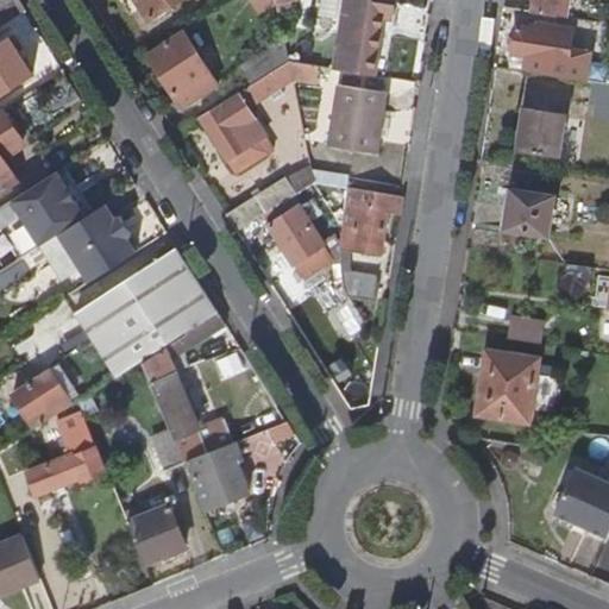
[(0,25),(25,10),(19,0),(4,0),(0,2),(0,25)]
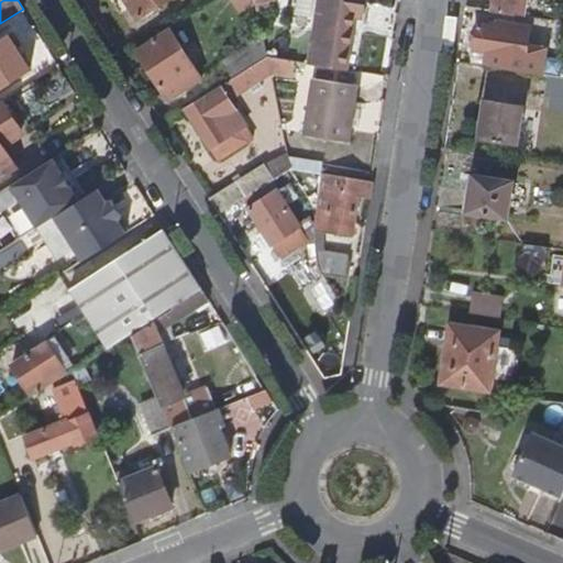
[(121,0),(136,24),(173,0),(121,0)]
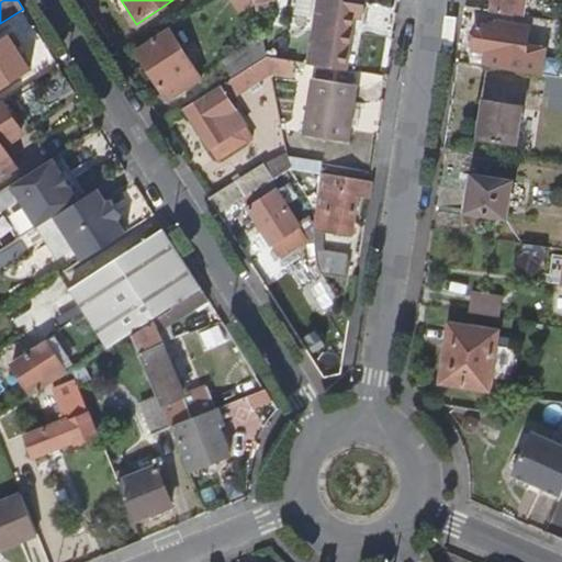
[(253,0),(234,0),(233,1),(240,13),(254,6),(253,0)]
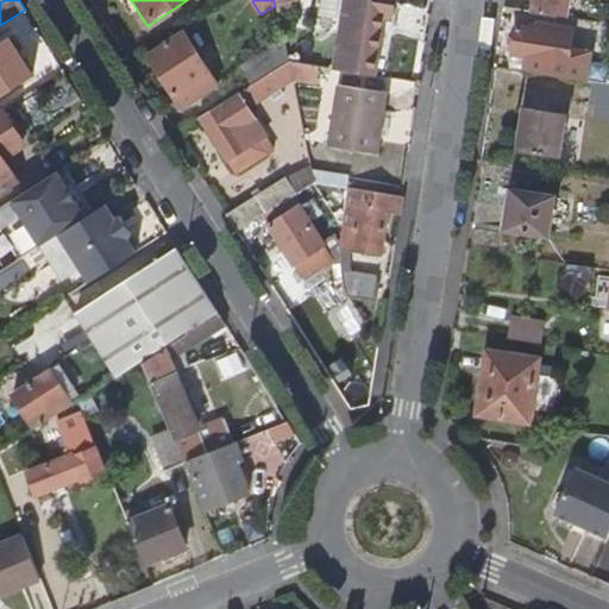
[(349,0),(338,71),(377,77),(387,6),(393,6),(393,0),(349,0)]
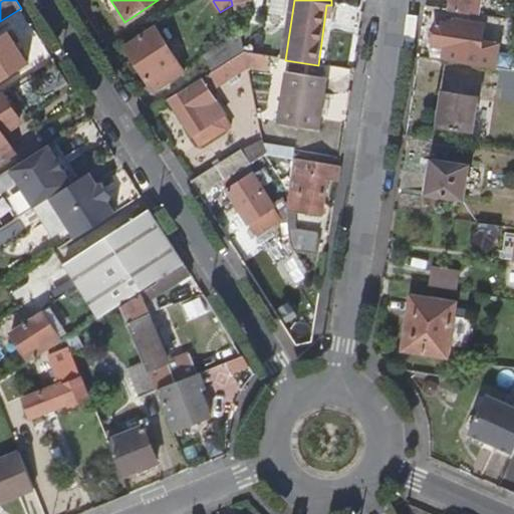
[(450,0),(449,12),(465,15),(467,0),(450,0)]
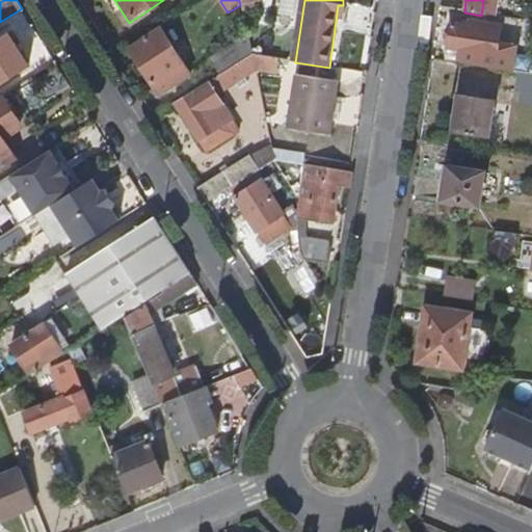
[(483,0),(481,16),(490,17),(491,0),(483,0)]
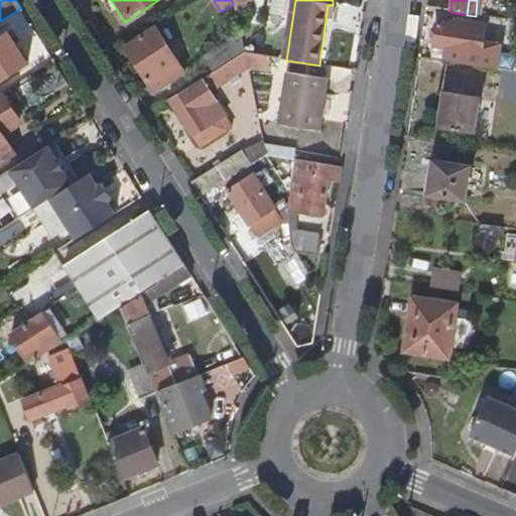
[(437,26),(435,46),(446,48),(445,62),(477,67),(478,54),(482,25),(456,22),(455,28),(437,26)]
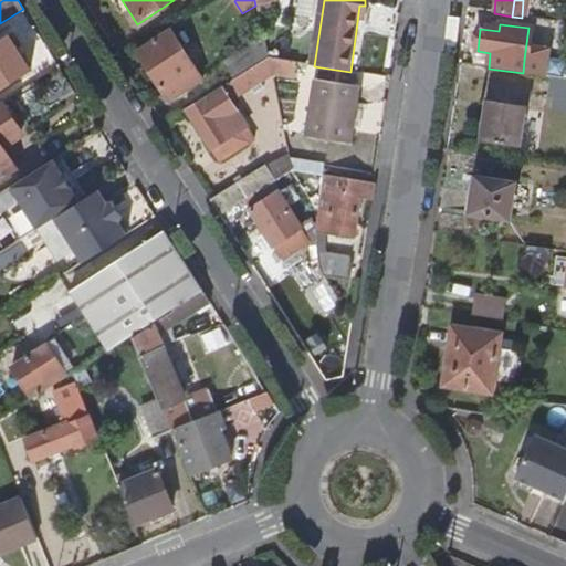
[(177,97),(203,80),(174,32),(142,54),(164,90),(169,86),(177,97)]
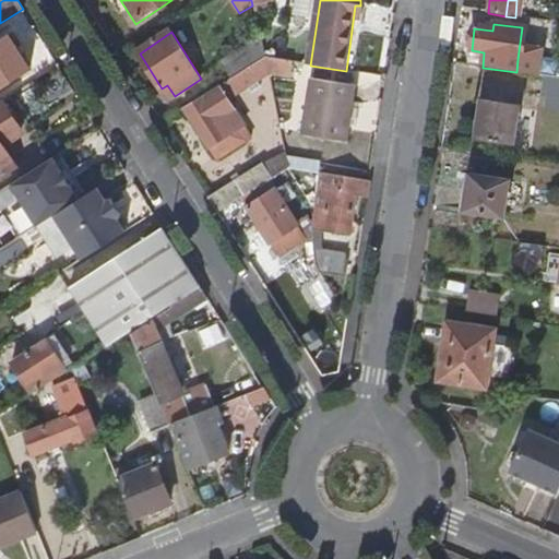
[(0,83),(26,66),(8,36),(0,40),(0,83)]
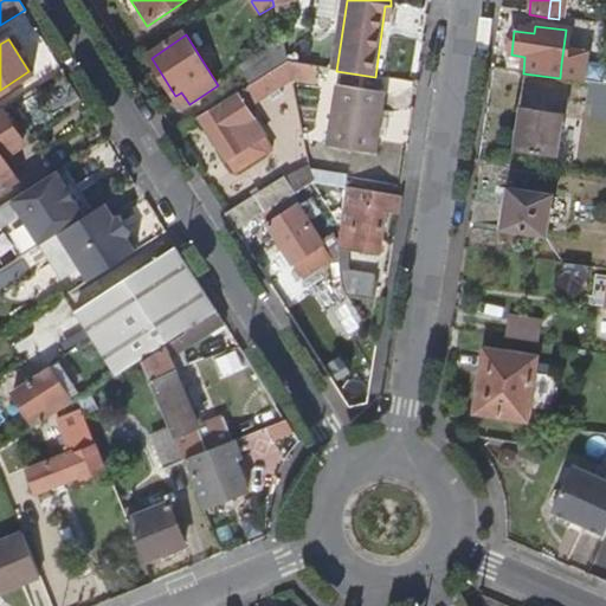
[(243,68),(253,85),(287,64),(283,49),(282,42),(243,68)]
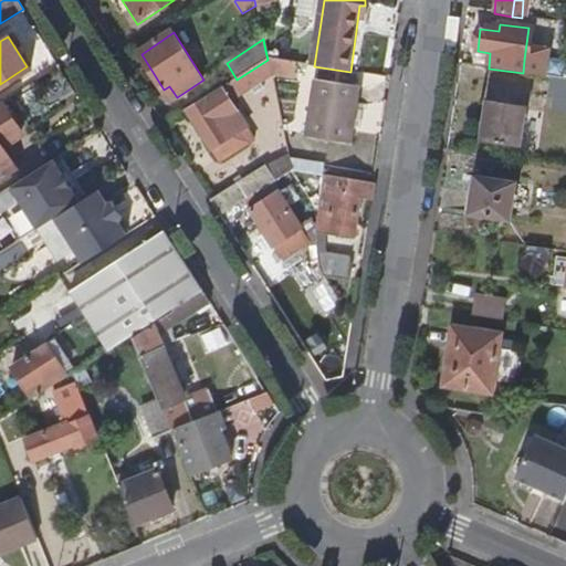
[(264,45),(268,60),(294,64),(299,64),(300,58),(284,55),(279,49),(275,44),(264,45)]
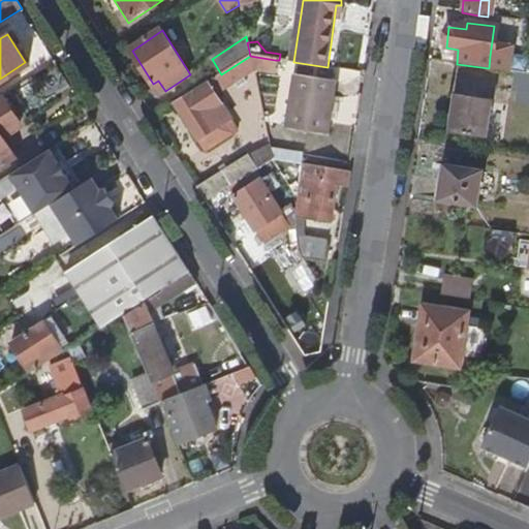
[(446,48),(433,47),(431,60),(457,64),(458,50),(446,48)]
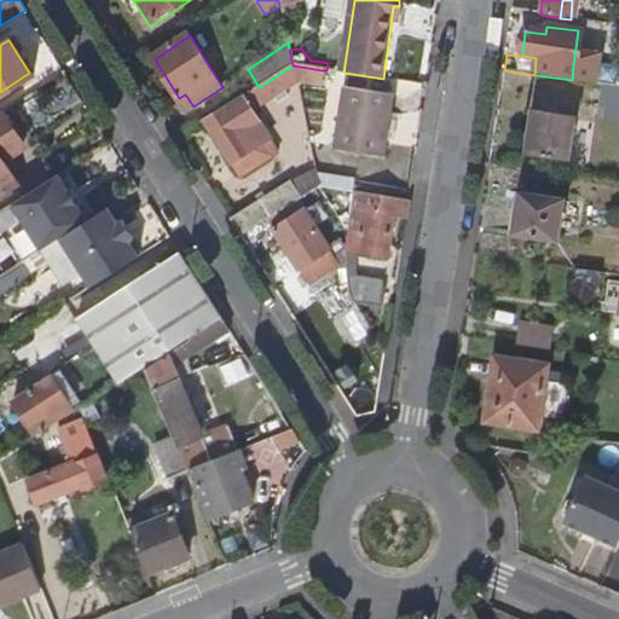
[(259,87),(206,121),(242,178),(273,157),(270,149),(276,145),(254,110),(296,82),(293,65),(259,87)]
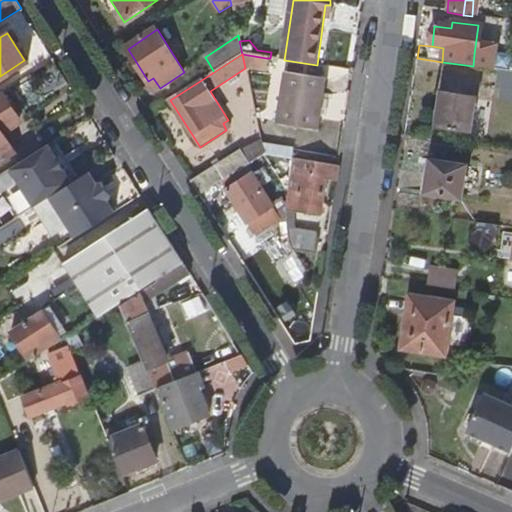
[(242,54),(245,68),(263,70),(266,58),(242,54)]
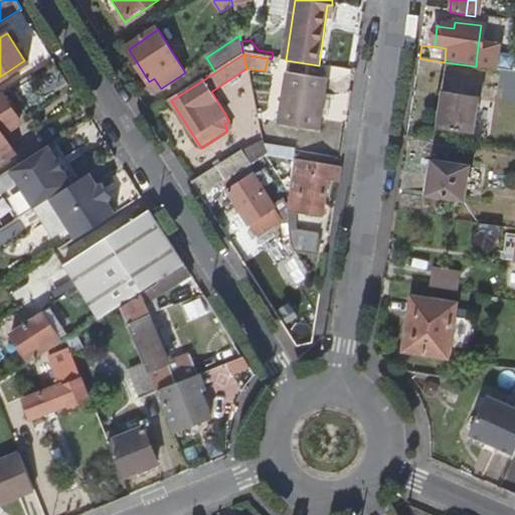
[(477,54),(476,66),(496,70),(511,72),(514,72),(514,61),(514,59),(498,57),(477,54)]
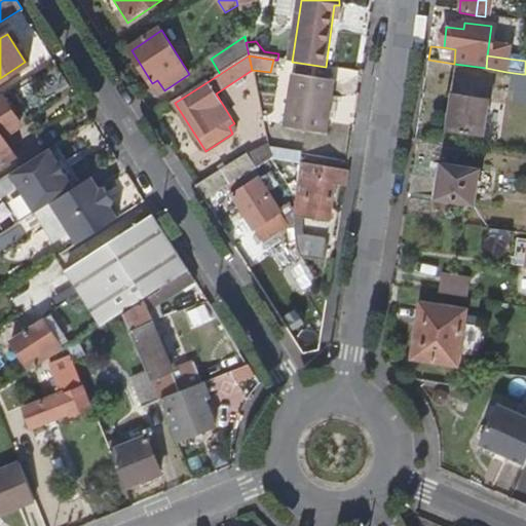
[(327,136),(335,83),(292,76),(284,128),(327,136)]
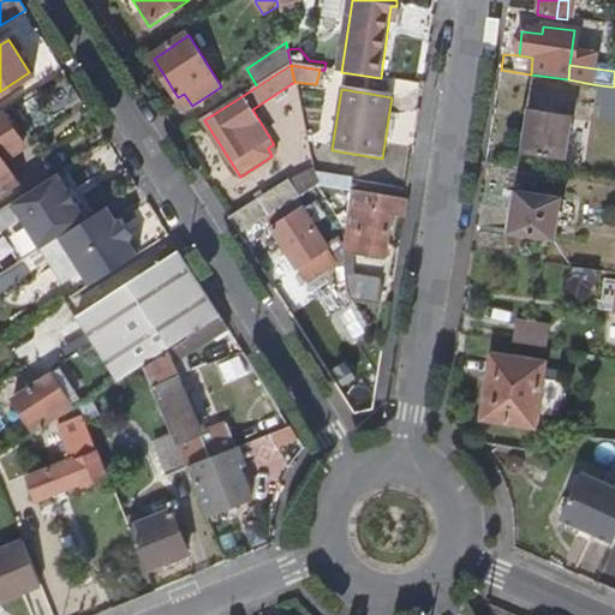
[(565,166),(573,105),(542,101),(539,113),(530,113),(524,160),(565,166)]
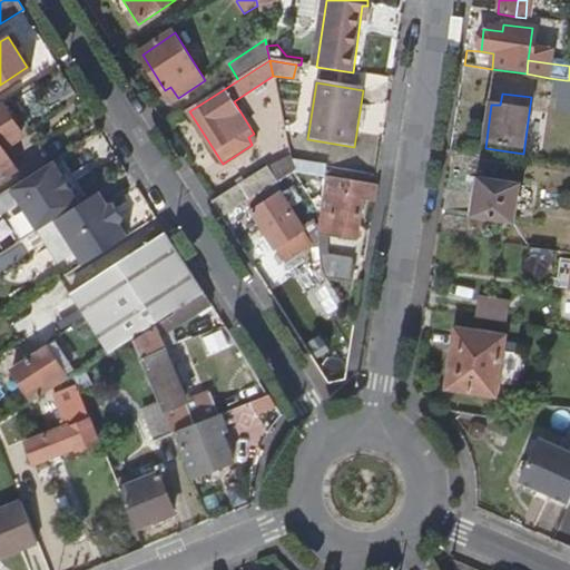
[(20,137),(0,107),(0,178),(16,169),(2,149),(20,137)]
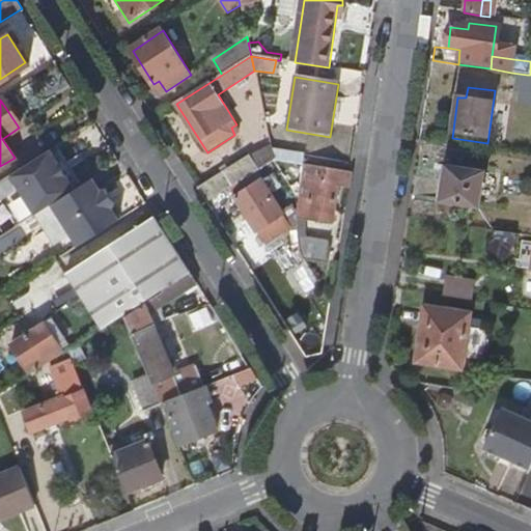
[(249,157),(259,170),(274,161),(271,148),(249,157)]
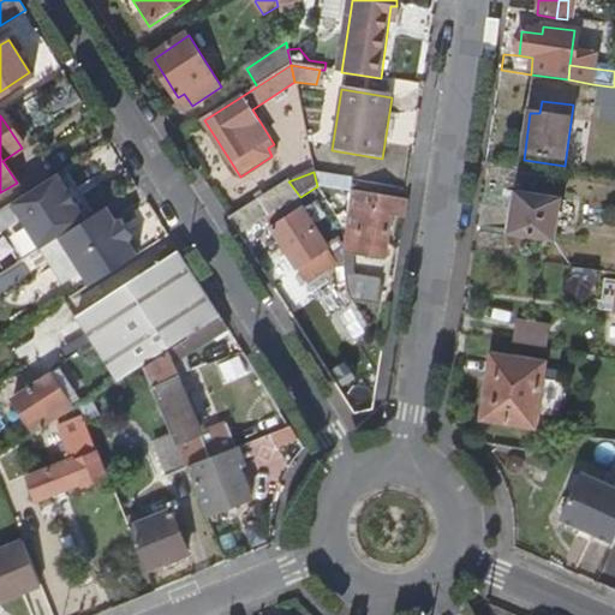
[(87,218),(58,173),(12,202),(42,246),(60,234),(87,218)]
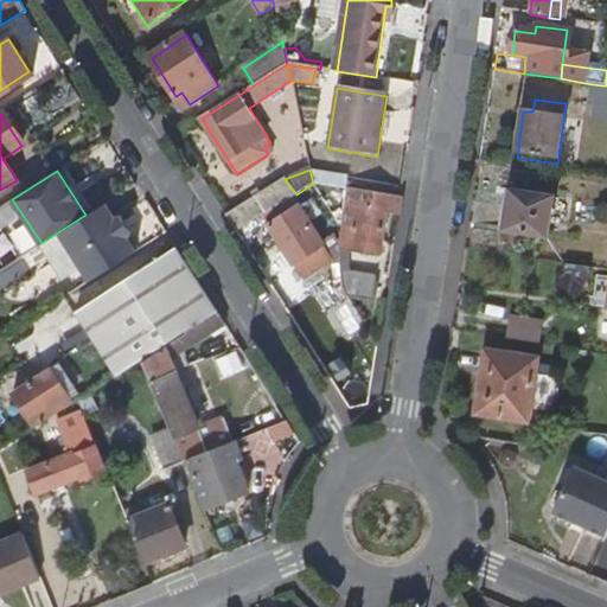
[(227,217),(237,234),(263,216),(292,198),(296,195),(285,179),(227,217)]
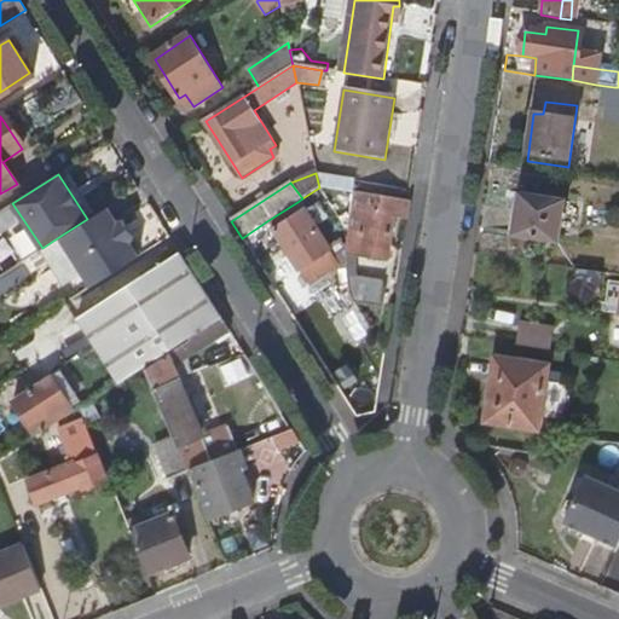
[(393,219),(406,220),(410,201),(356,192),(347,253),(358,254),(360,254),(362,248),(387,252),(393,219)]
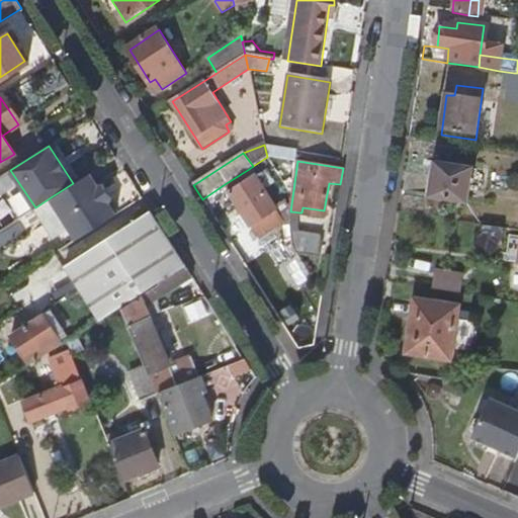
[(467,201),(471,168),(435,163),(430,196),(467,201)]
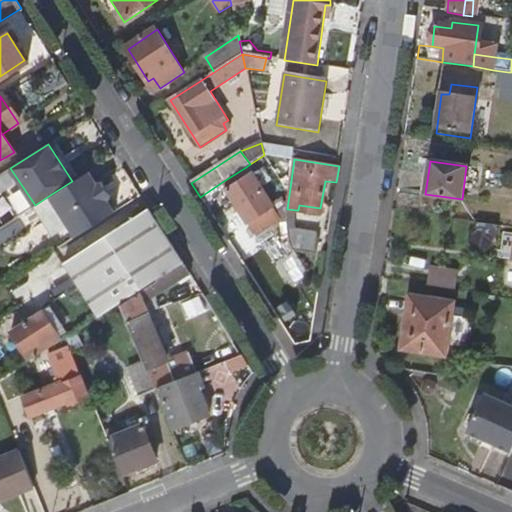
[(255,235),(279,219),(251,175),(246,167),(222,182),(228,191),(255,235)]
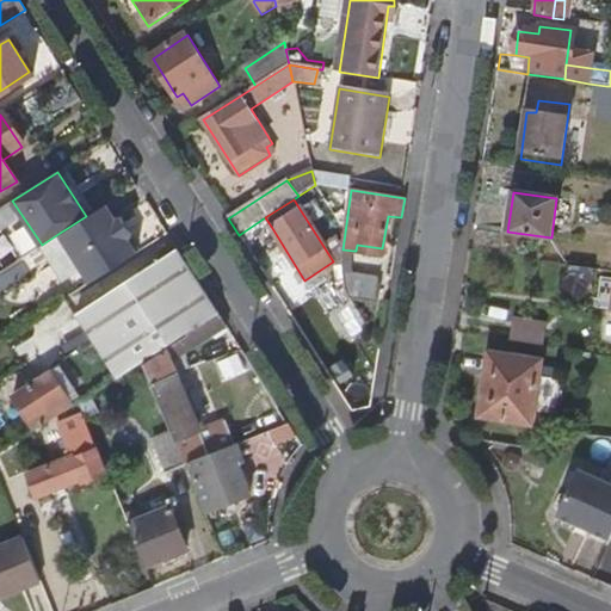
[(0,208),(0,229),(19,260),(42,245),(12,201),(0,208)]
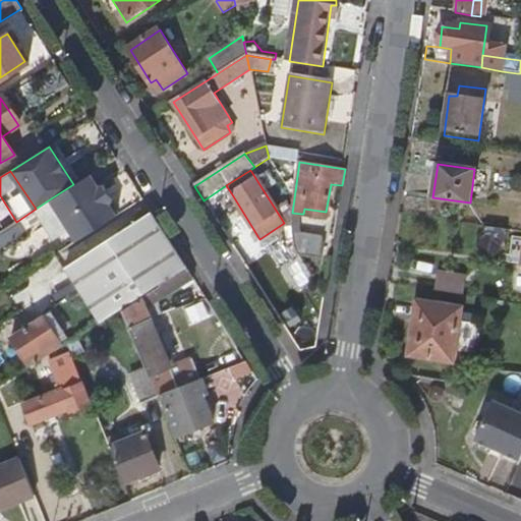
[(99,186),(91,174),(73,184),(51,198),(78,240),(117,215),(108,201),(99,186)]
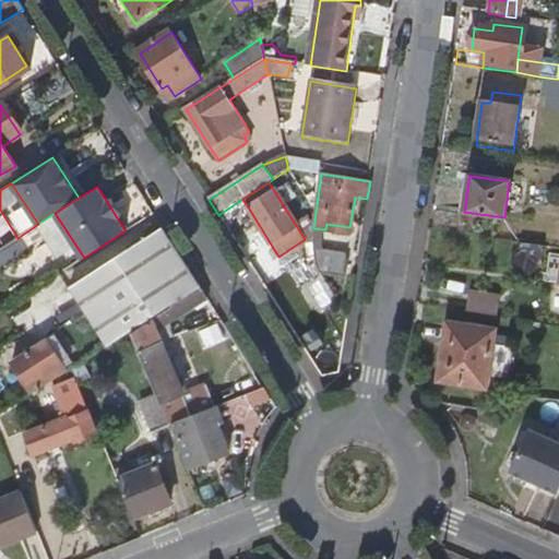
[(111,197),(106,200),(116,216),(121,213),(111,197)]
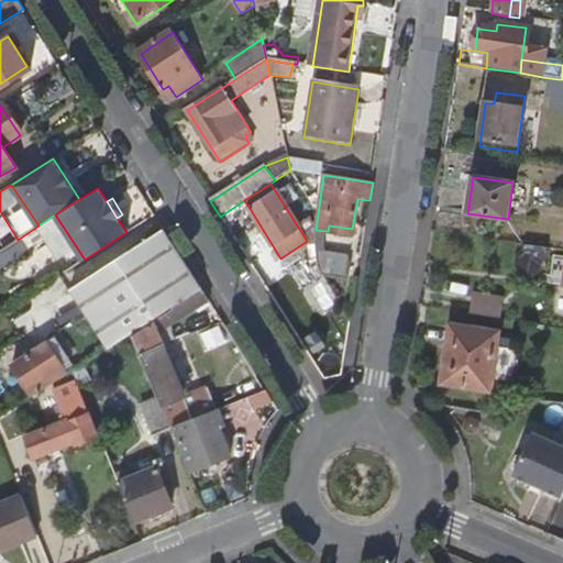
[(201,288),(164,229),(69,289),(108,349),(133,331),(201,288)]
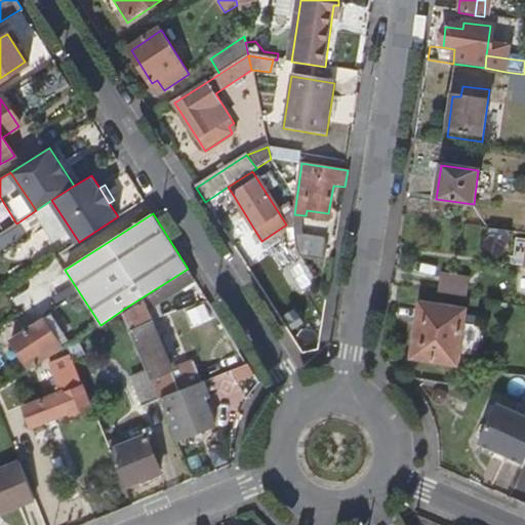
[(304,215),(294,214),(296,235),(305,237),(304,215)]
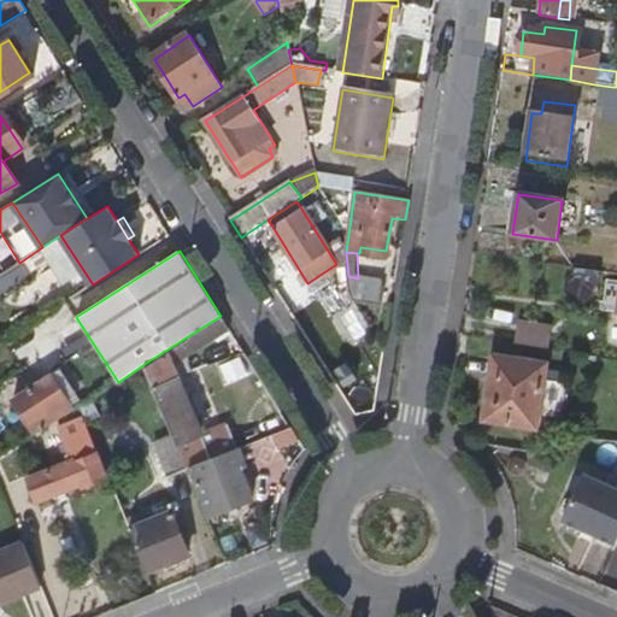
[(336,264),(307,283),(321,303),(344,288),(340,271),(336,264)]
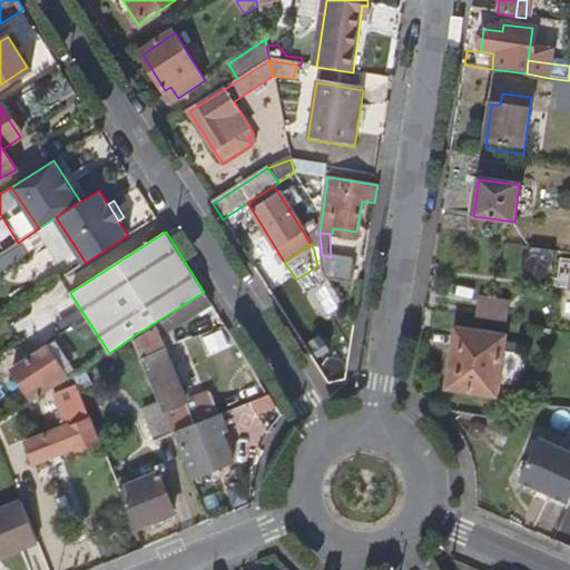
[(245,253),(253,266),(259,262),(251,249),(245,253)]
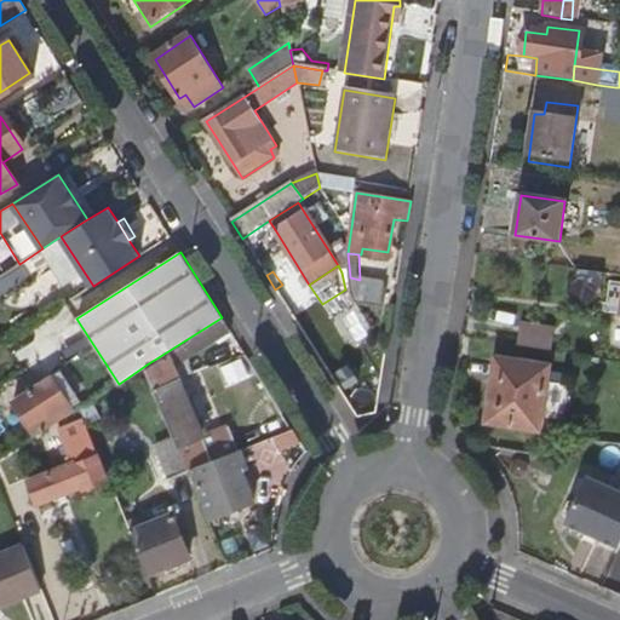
[(350,277),(351,297),(382,304),(385,283),(360,280),(350,277)]
